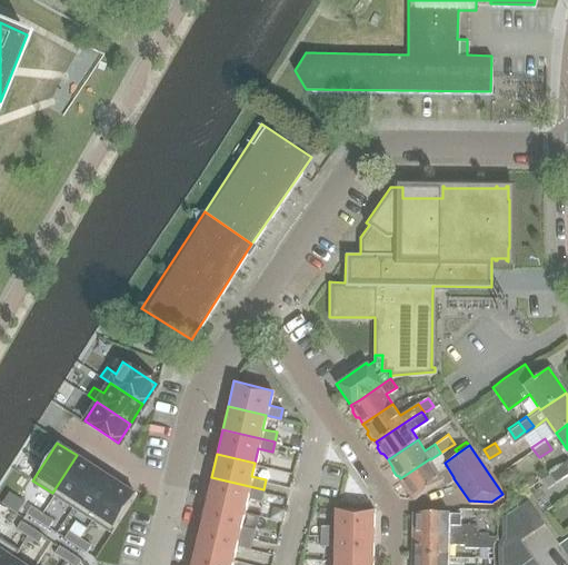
[(77,455),(52,493),(71,506),(96,468),(77,455)]
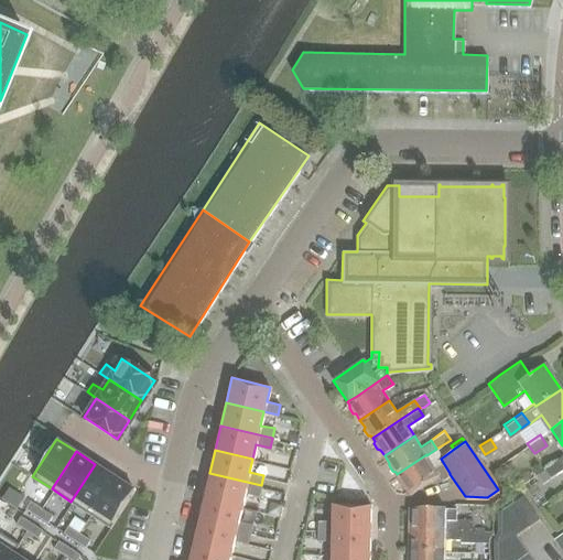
[(551,476),(562,467),(562,452),(543,466),(550,475),(551,476)]
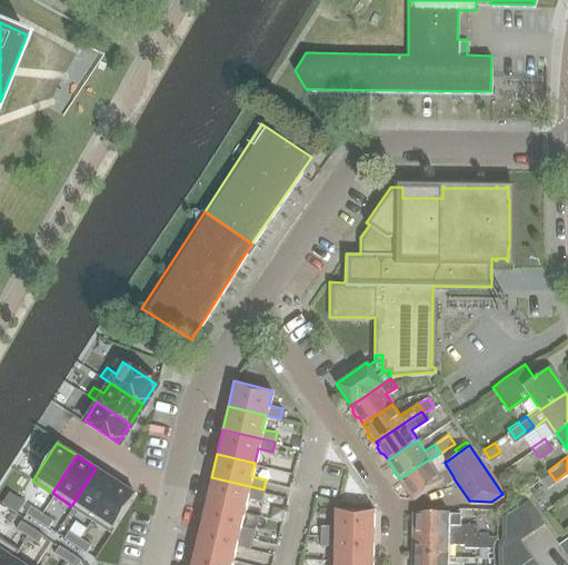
[(411,494),(414,497),(440,478),(441,477),(445,484),(454,478),(454,477),(445,463),(442,464),(444,465),(438,469),(430,459),(430,458),(400,478),(405,485),(405,488),(408,493),(411,494)]
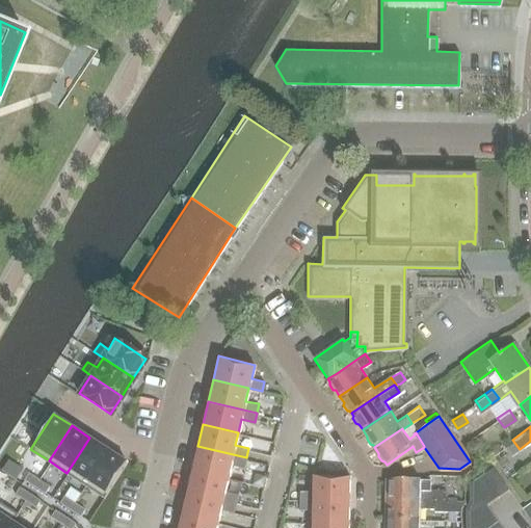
[(89,438),(67,473),(85,484),(108,449),(89,438)]
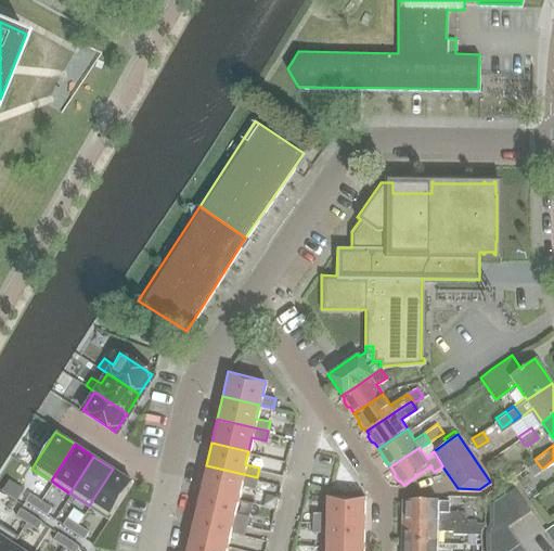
[(541,468),(535,459),(526,464),(532,474),(541,468)]
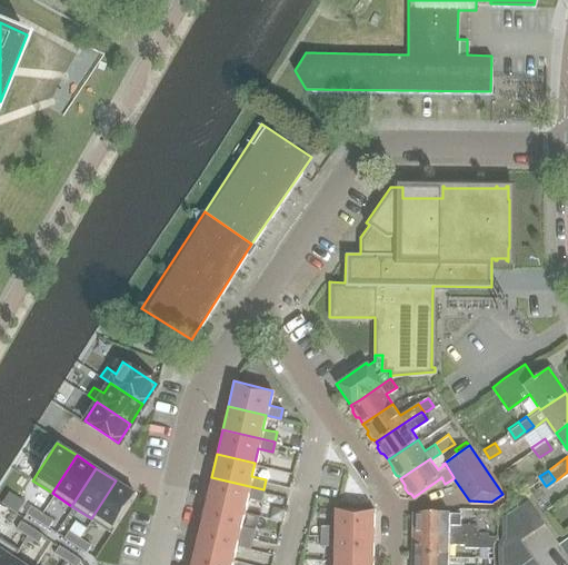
[(243,511),(247,496),(261,499),(263,489),(211,477),(206,501),(243,511)]
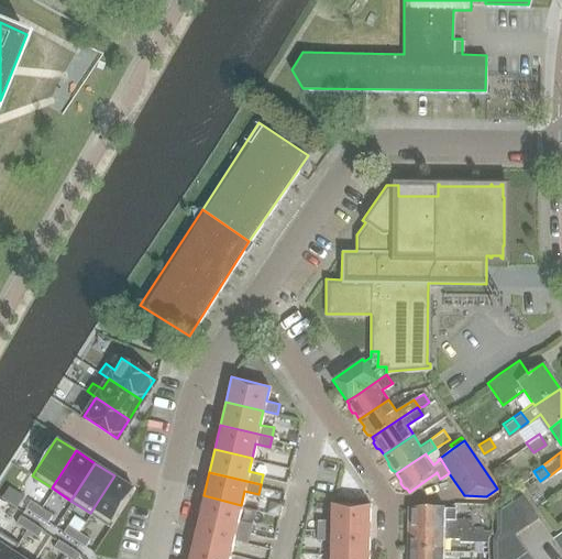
[(114,475),(90,513),(108,525),(109,525),(133,488),(114,475)]
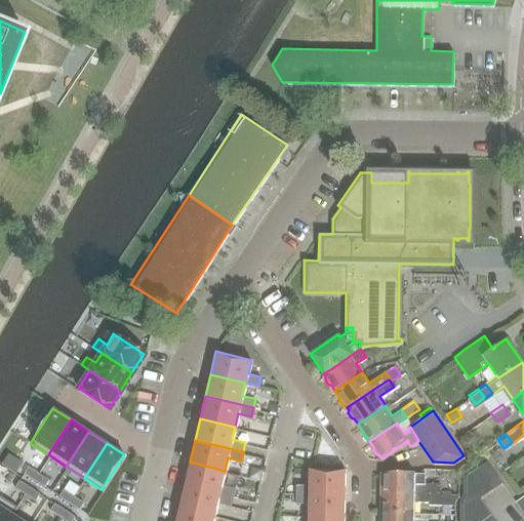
[(501,482),(486,461),(476,468),(490,489),(501,482)]
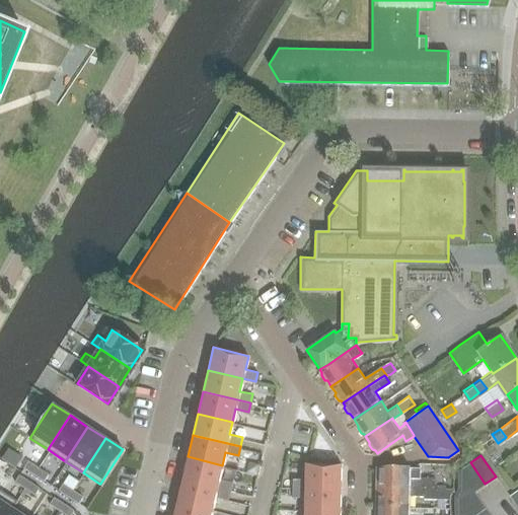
[(230,490),(232,481),(219,477),(222,465),(188,456),(181,479),(230,490)]
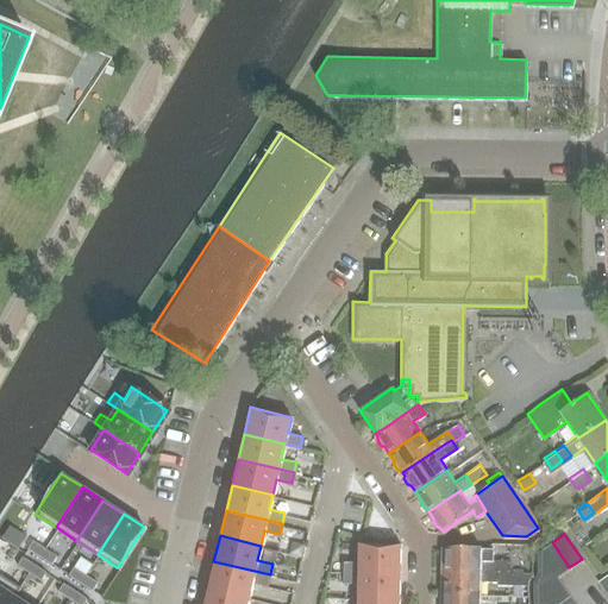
[(32,539),(26,547),(38,554),(44,547),(32,539)]
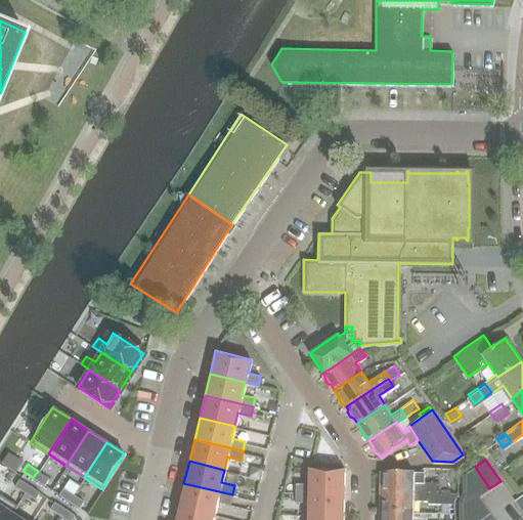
[(489,488),(475,467),(465,473),(479,495),(489,488)]
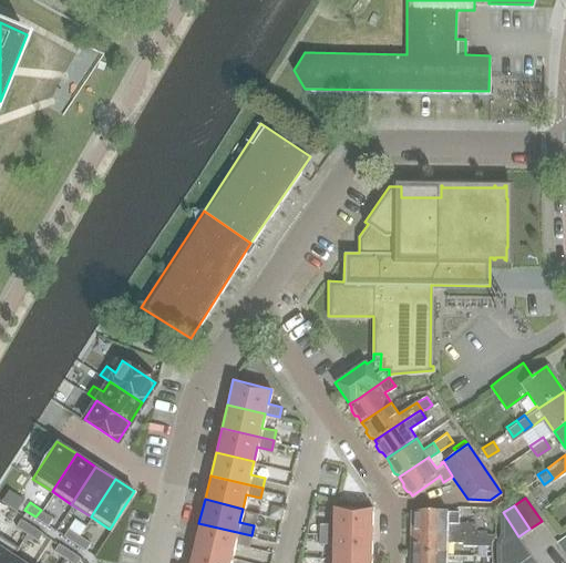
[(372,533),(372,508),(333,507),(332,522),(319,522),(318,532),(372,533)]
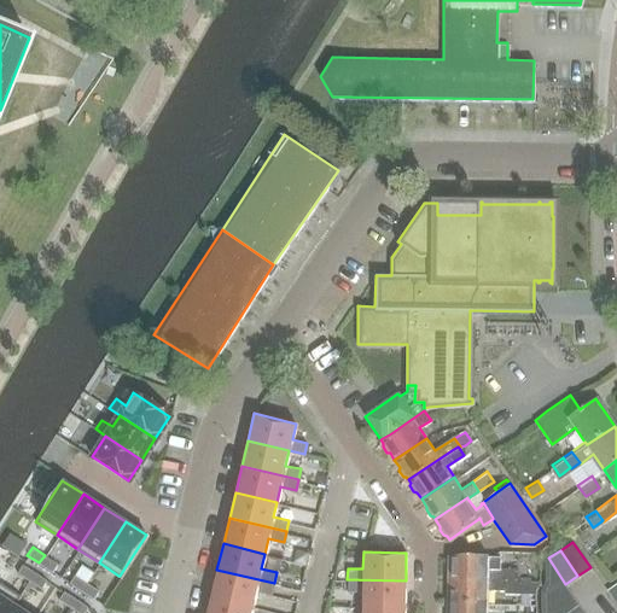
[(487,567),(487,555),(449,554),(449,556),(447,556),(447,571),(449,571),(449,579),(517,581),(517,579),(517,567),(487,567)]
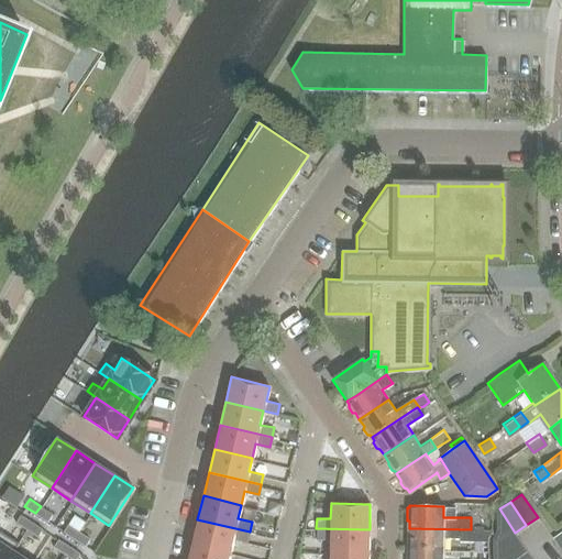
[(41,506),(35,513),(46,521),(51,513),(41,506)]
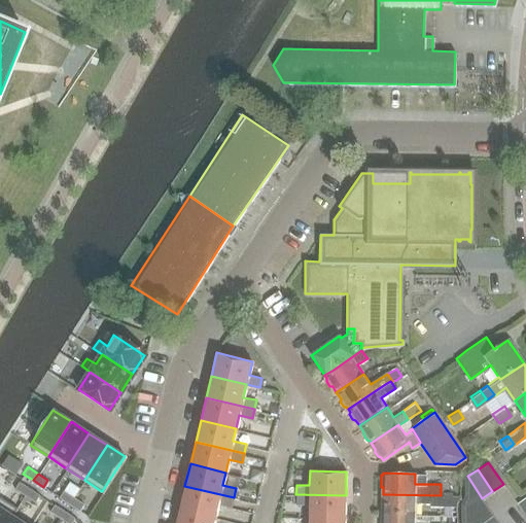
[(482,498),(467,476),(464,478),(464,493),(460,503),(460,522),(464,522),(488,508),(482,498)]
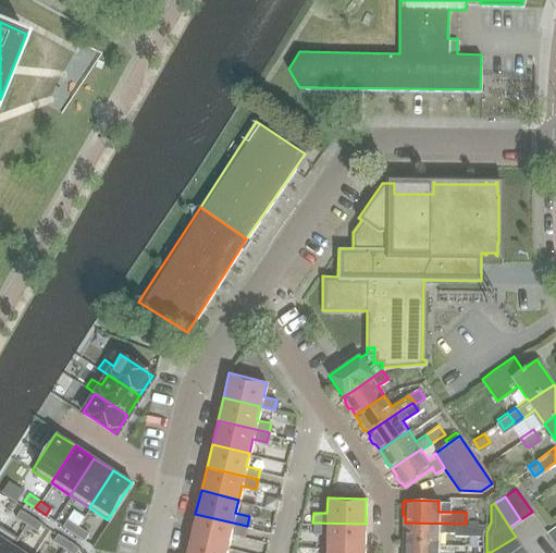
[(20,508),(15,515),(25,523),(31,515),(20,508)]
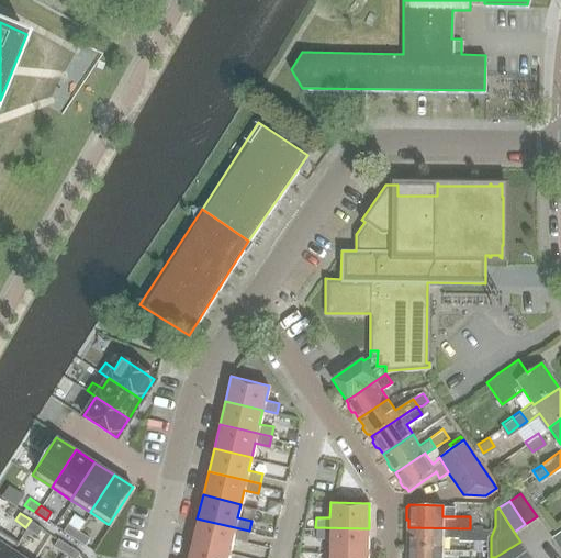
[(229,550),(233,537),(246,540),(249,531),(197,519),(191,542),(229,550)]
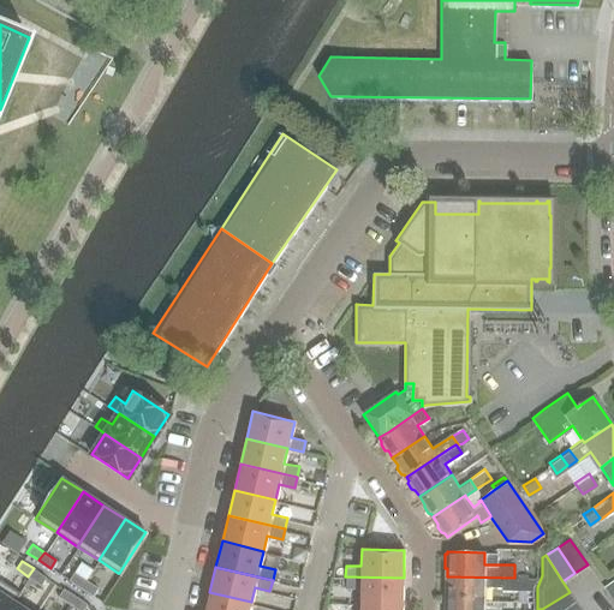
[(34,568),(28,576),(40,584),(46,576),(34,568)]
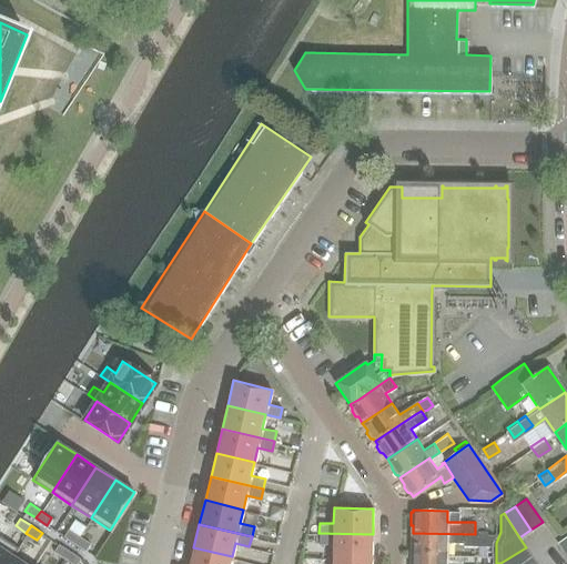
[(68,527),(63,535),(74,542),(79,535),(68,527)]
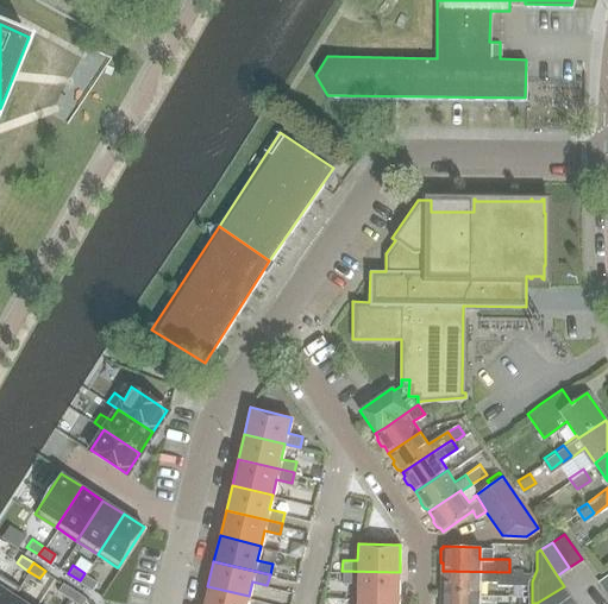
[(342,571),(342,582),(357,582),(357,597),(399,598),(400,572),(342,571)]
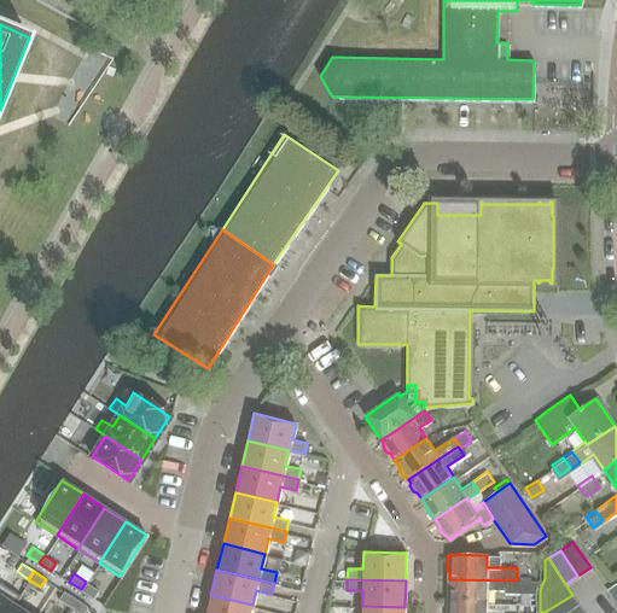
[(517,581),(449,579),(449,585),(447,585),(446,600),(448,600),(448,601),(485,602),(487,589),(504,589),(504,591),(534,593),(534,590),(540,581),(517,579),(517,581)]
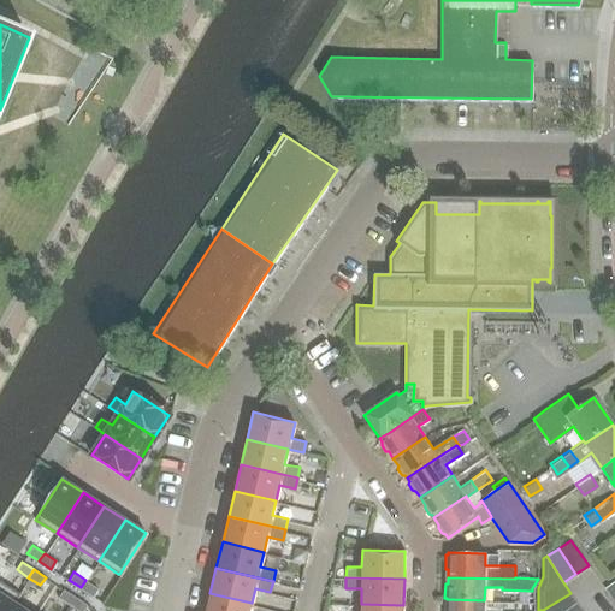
[(0,610),(5,610),(18,592),(0,580),(0,610)]
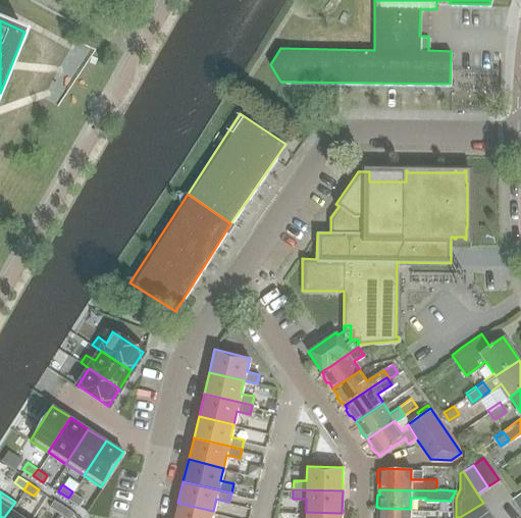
[(72,491),(68,498),(77,505),(83,498),(72,491)]
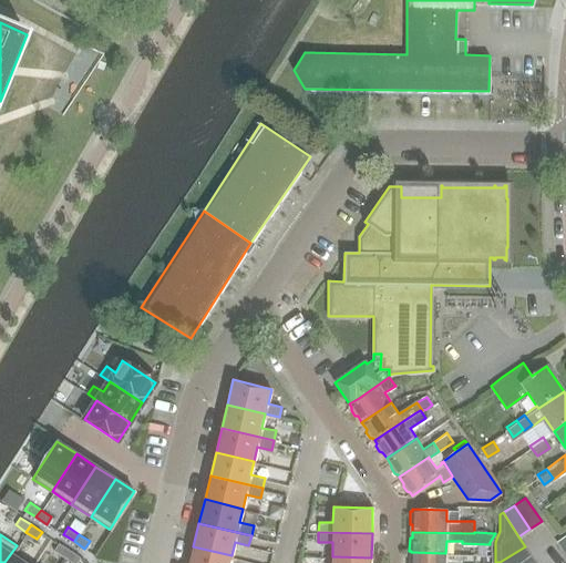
[(58,542),(53,549),(64,556),(69,549),(58,542)]
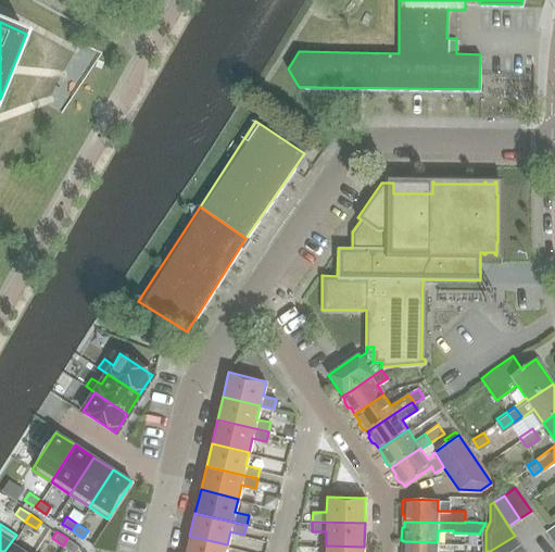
[(16,535),(4,551),(32,551),(33,551),(15,540),(17,536),(16,535)]
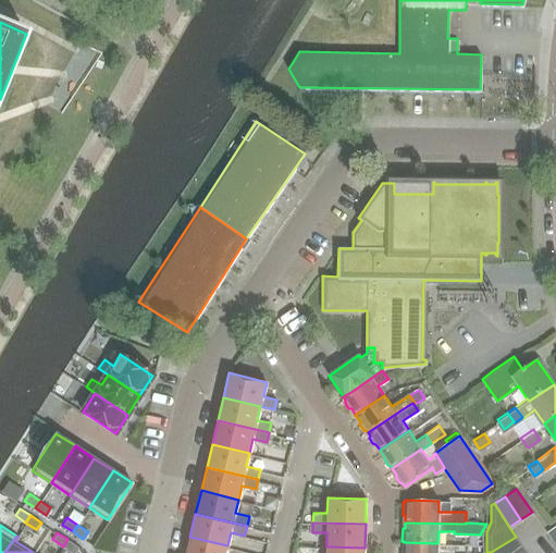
[(225,552),(227,545),(189,537),(185,552),(225,552)]
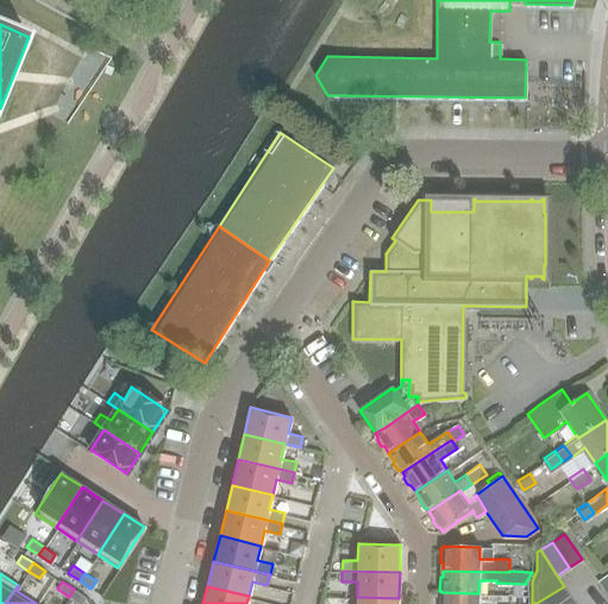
[(537,603),(563,603),(572,598),(564,586),(537,603)]
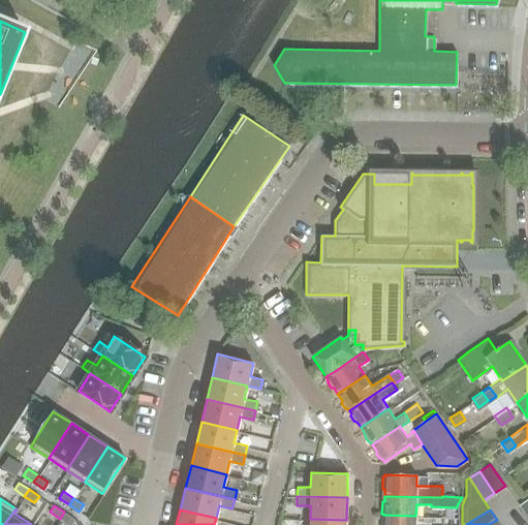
[(64,512),(60,519),(69,524),(74,519),(64,512)]
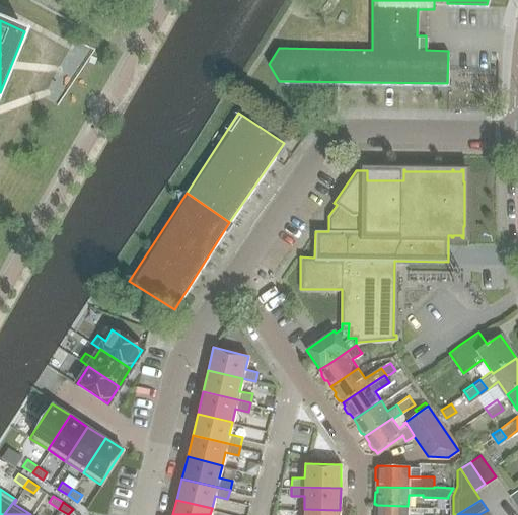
[(408,514),(408,506),(376,505),(376,507),(374,507),(374,514),(408,514)]
